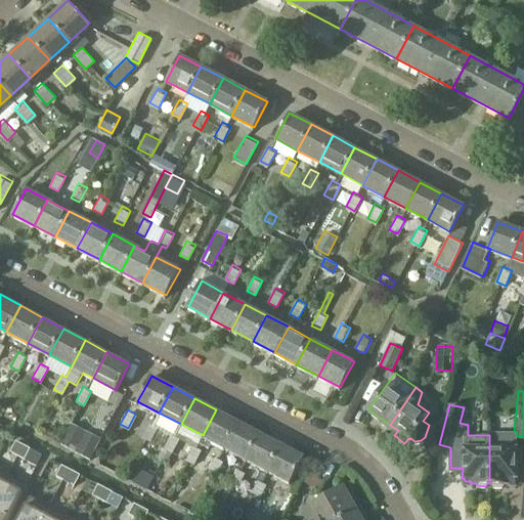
[(209,446),(212,440),(224,447),(237,422),(216,409),(203,435),(200,442),(209,446)]
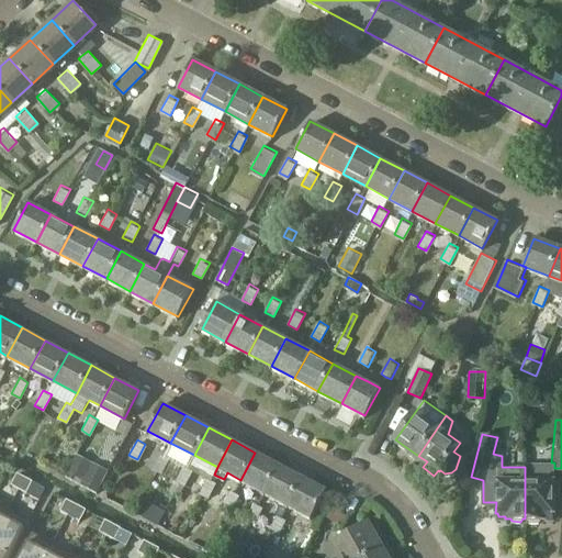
[(76,452),(67,469),(85,478),(93,460),(76,452)]
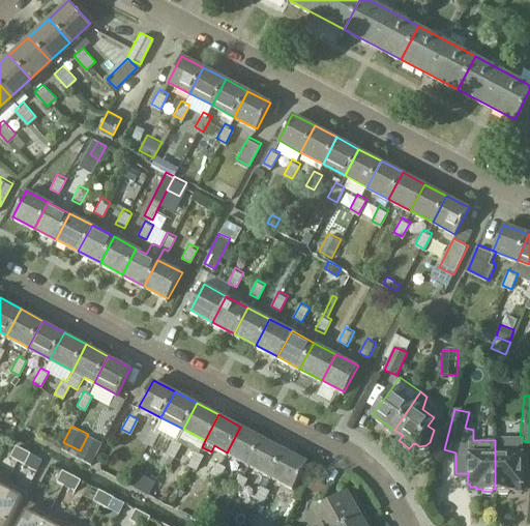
[(143,441),(151,445),(159,431),(151,426),(143,441)]
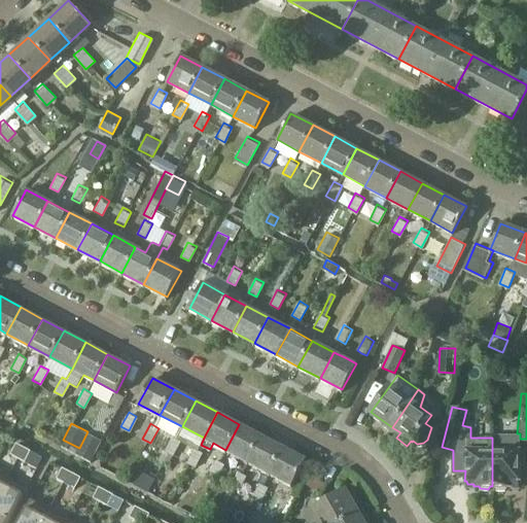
[(239,424),(225,450),(247,461),(261,436),(239,424)]
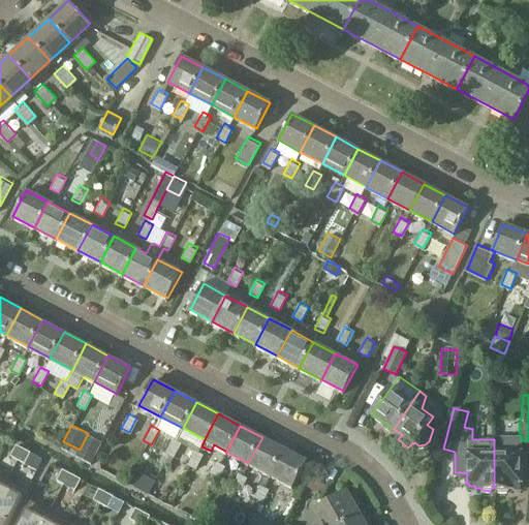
[(494,453),(494,488),(497,488),(498,491),(507,491),(509,488),(510,488),(510,486),(520,486),(520,484),(523,484),(523,452),(523,451),(522,451),(522,440),(522,435),(519,435),(494,435),(494,439),(494,453)]
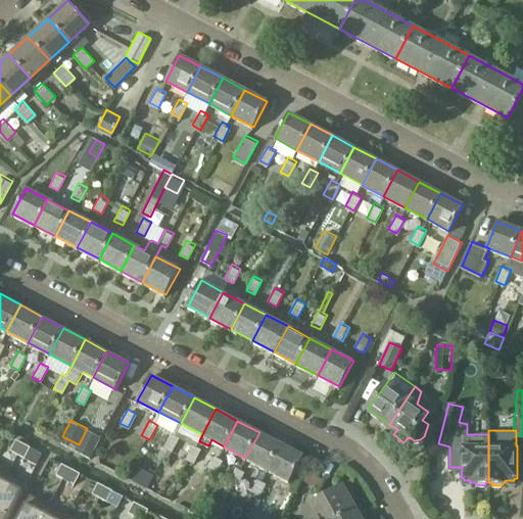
[(165,461),(179,436),(171,432),(163,444),(159,442),(153,454),(165,461)]
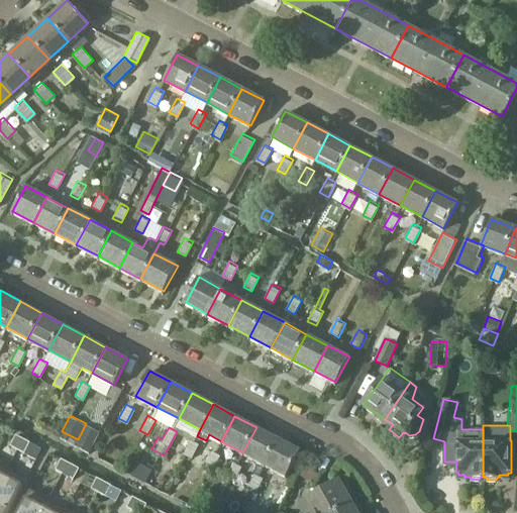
[(256,427),(242,452),(265,464),(278,438),(256,427)]
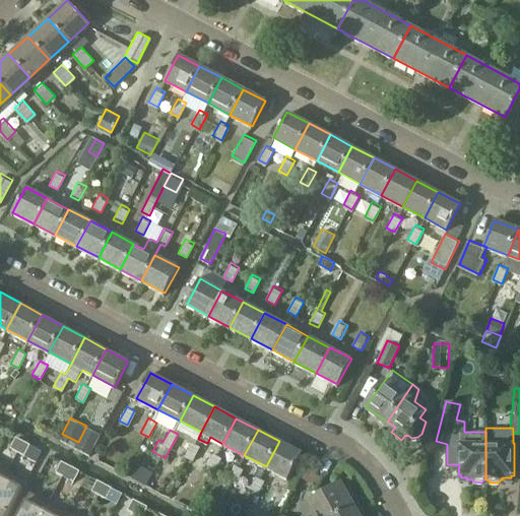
[(23,440),(16,436),(10,446),(17,450),(23,440)]
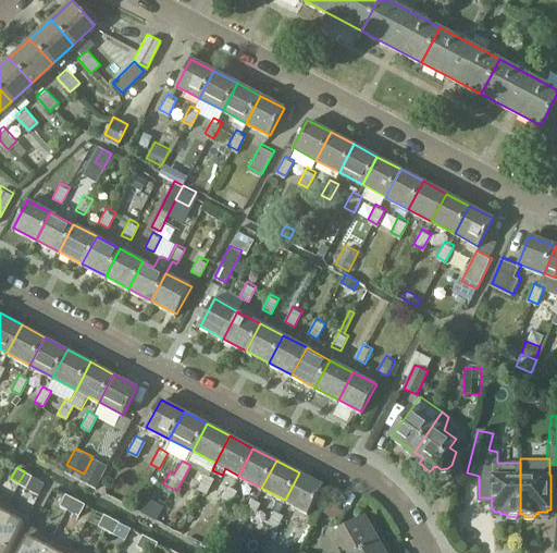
[(19,482),(26,487),(33,475),(25,471),(19,482)]
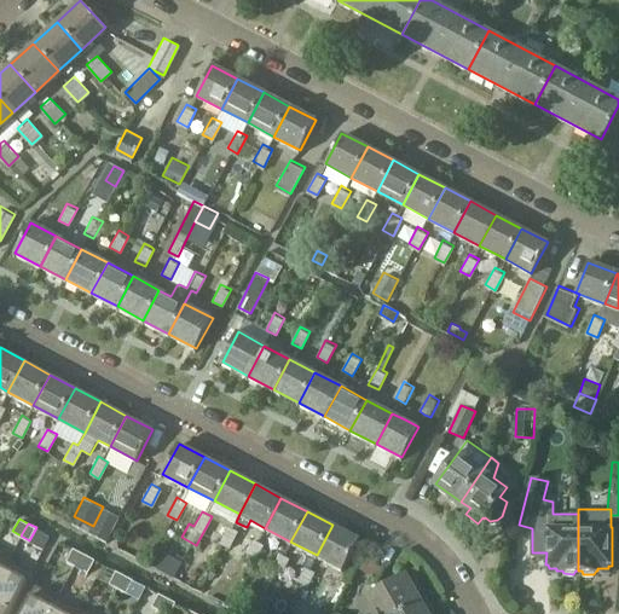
[(219,542),(227,546),(229,546),(237,529),(227,525),(219,542)]
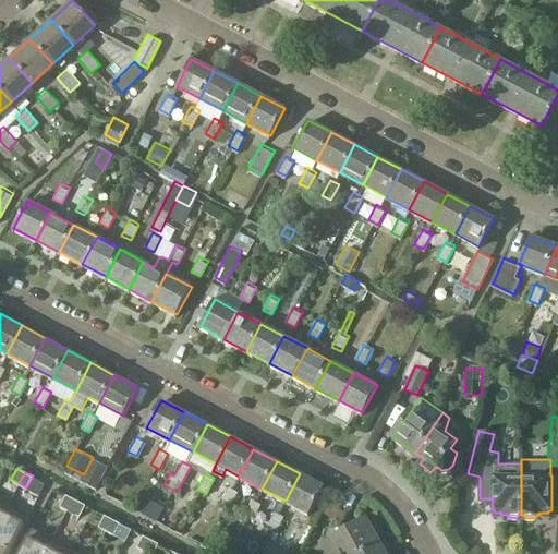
[(324,486),(300,473),(286,501),(310,514),(324,486)]
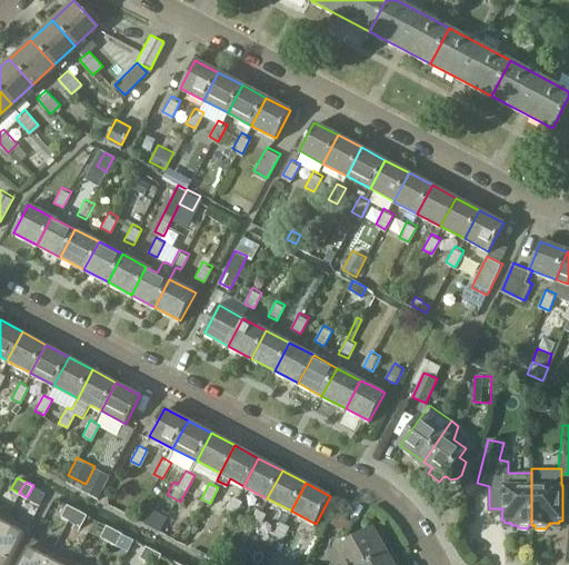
[(225,511),(233,515),(241,499),(233,495),(225,511)]
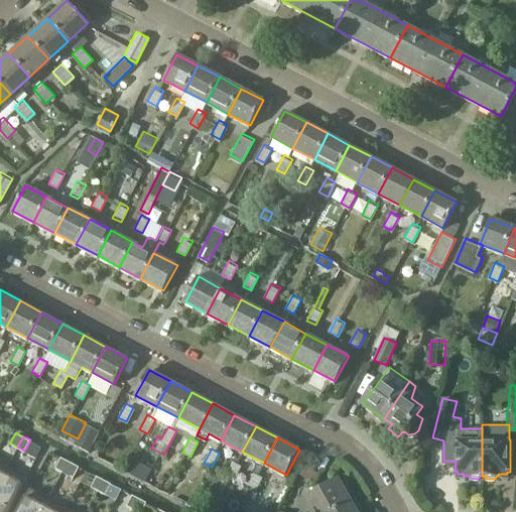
[(61,457),(55,467),(62,471),(69,460),(61,457)]
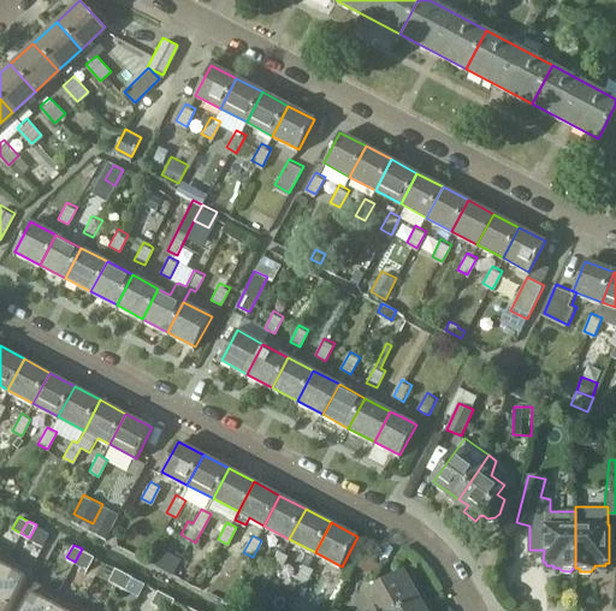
[(90,553),(82,549),(75,562),(83,567),(90,553)]
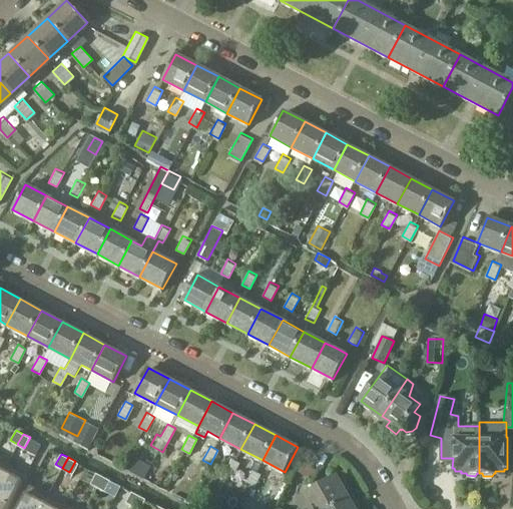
[(223,471),(231,476),(239,462),(231,457),(223,471)]
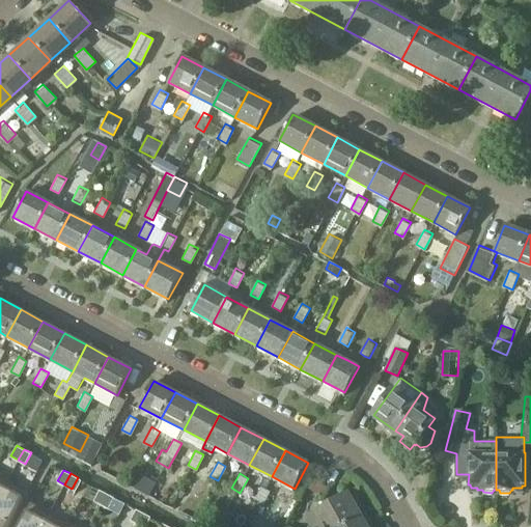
[(311,475),(306,484),(317,492),(324,482),(311,475)]
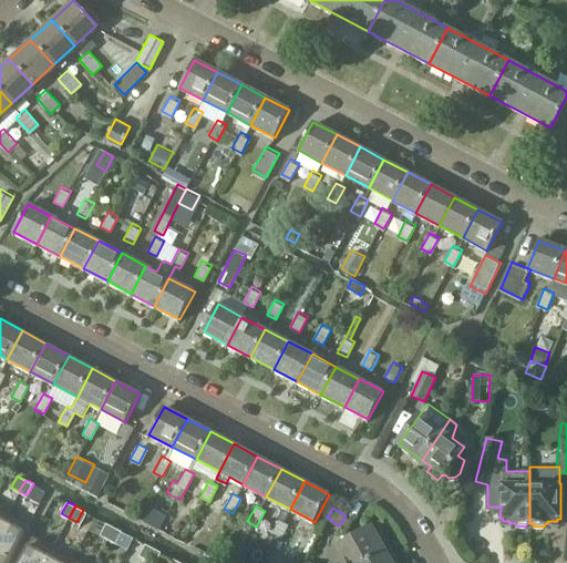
[(7,562),(29,522),(9,511),(0,528),(0,562),(7,562)]
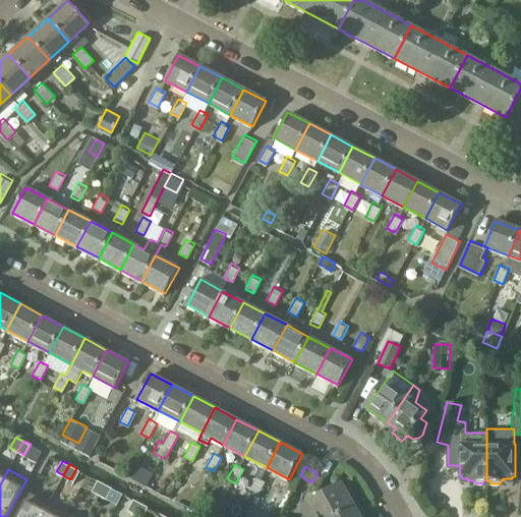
[(248,491),(256,495),(265,480),(256,476),(248,491)]
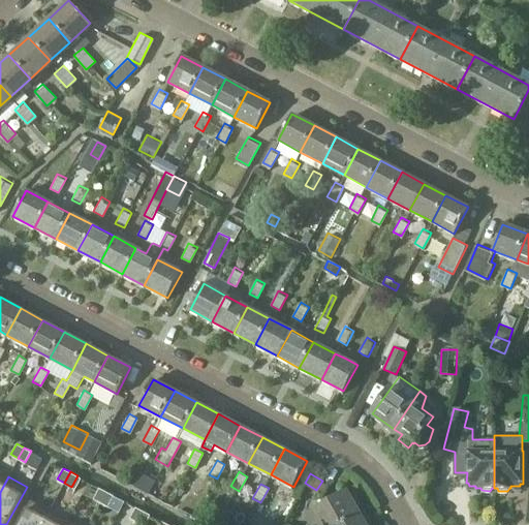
[(99,487),(93,498),(101,502),(106,491),(99,487)]
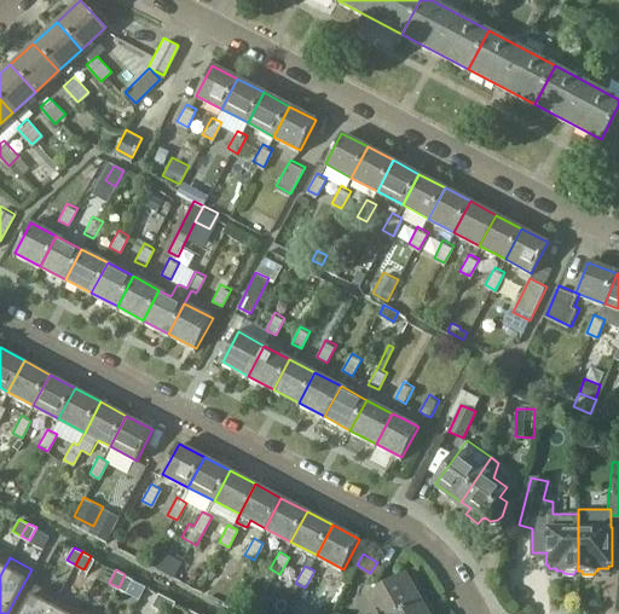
[(119,588),(127,591),(133,579),(125,574),(119,588)]
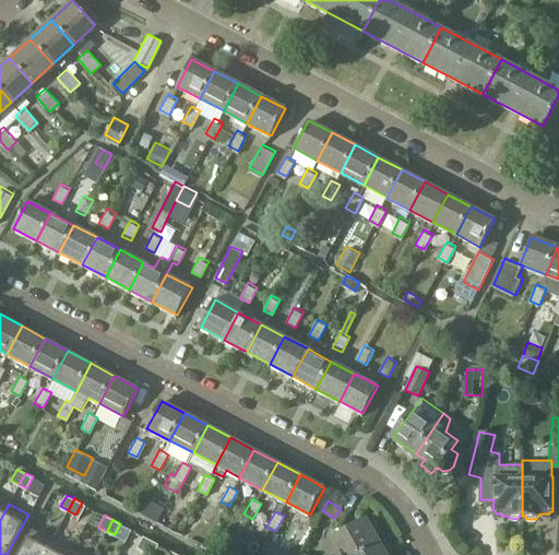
[(387,541),(377,522),(370,526),(367,520),(336,536),(345,554),(360,554),(380,544),(387,541)]
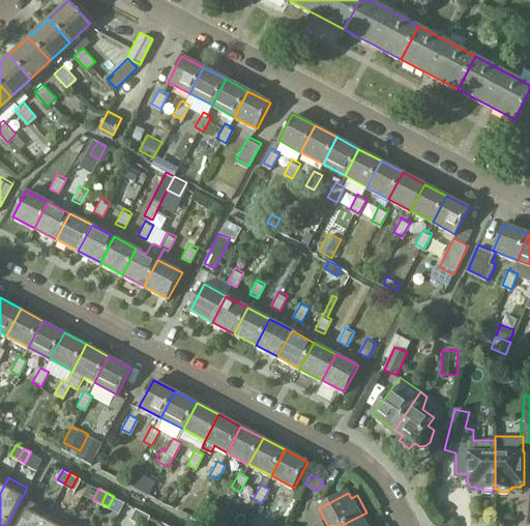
[(41,525),(50,510),(31,500),(17,525),(41,525)]
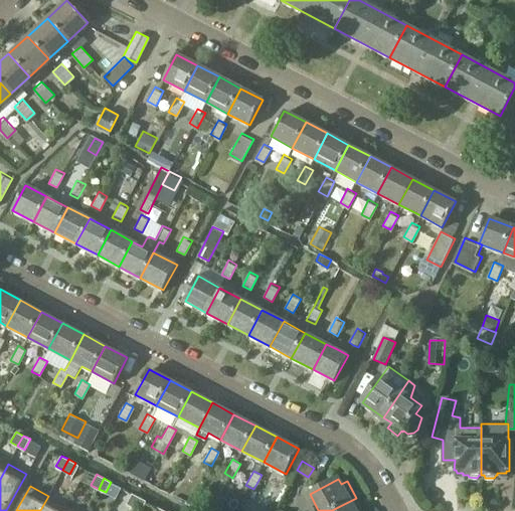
[(132,493),(127,504),(134,507),(139,497),(132,493)]
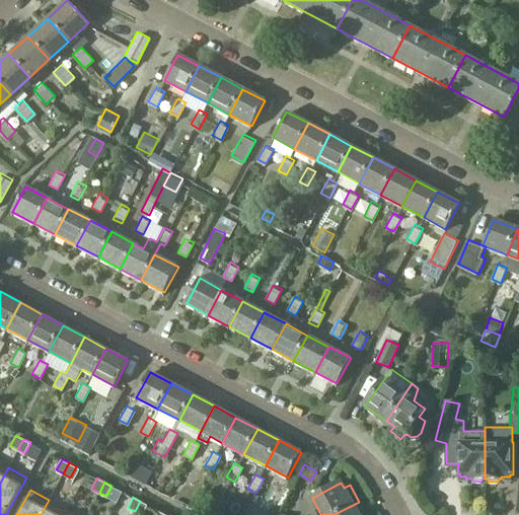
[(65,514),(68,510),(67,510),(49,500),(41,514),(65,514)]
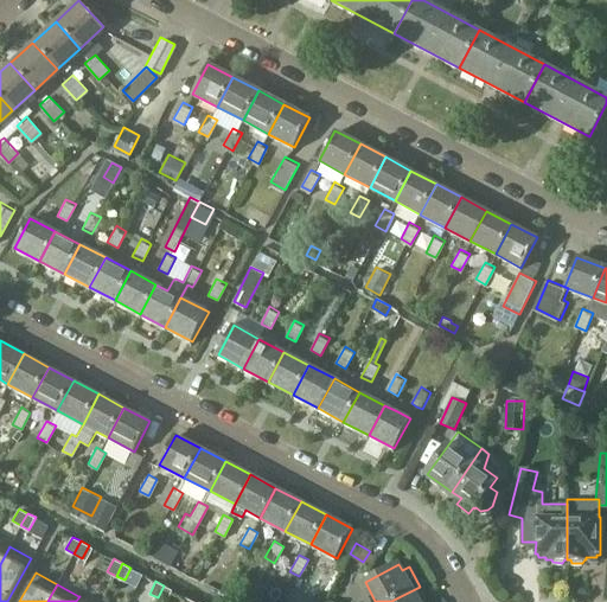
[(165,601),(172,589),(164,586),(158,597),(165,601)]
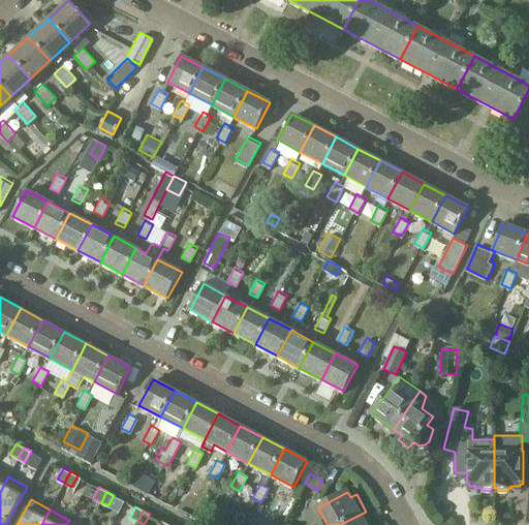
[(360,515),(341,524),(373,524),(366,512),(360,515)]
